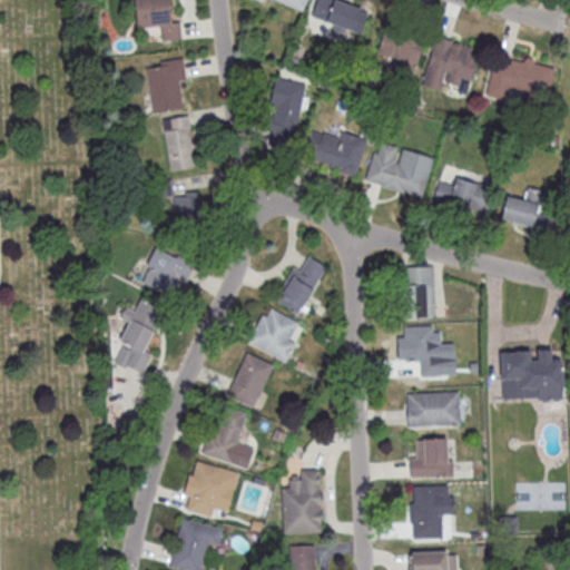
[(180,21),(183,39),(161,41),(160,27),(137,29),(134,0),(169,0),(172,22),(180,21)]
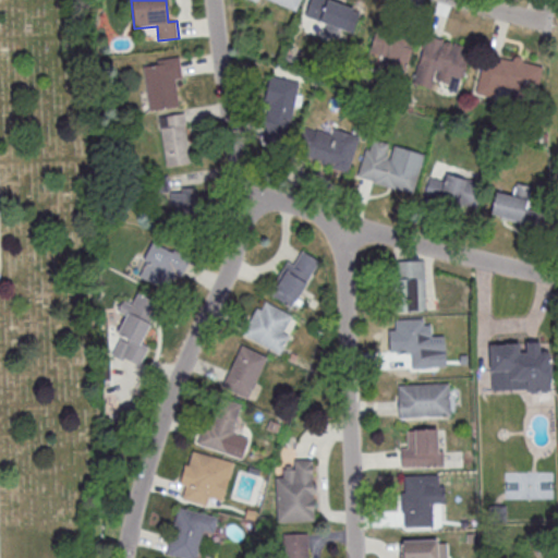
[(300,0),(295,11),(271,0),(257,0),(257,1),(254,0),(300,0)]
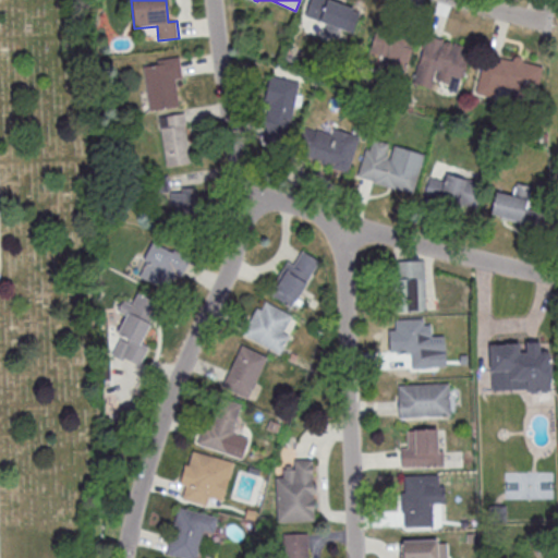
[(342,0),(310,0),(304,15),(327,24),(324,33),(336,36),(338,28),(353,33),(361,12),(349,8),(351,3),(342,0)]
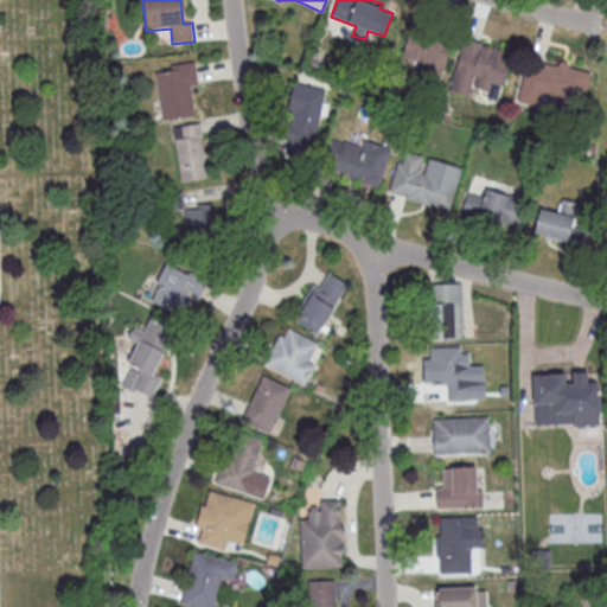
[(453,34),(440,81),(419,74),(422,62),(402,56),(410,30),(427,36),(428,27),(453,34)]
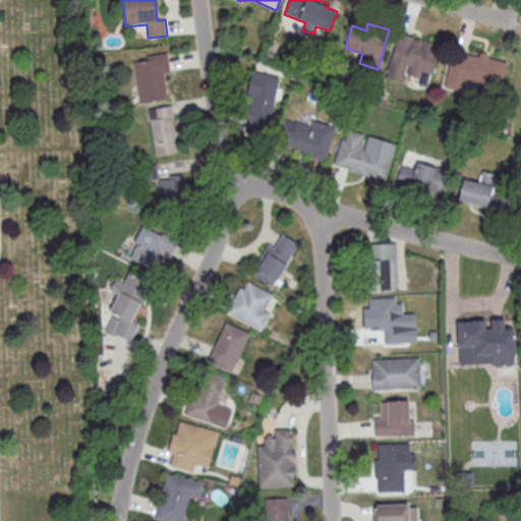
[(398,33),(385,78),(402,82),(407,66),(409,67),(407,75),(418,78),(421,69),(431,72),(440,45),(398,33)]
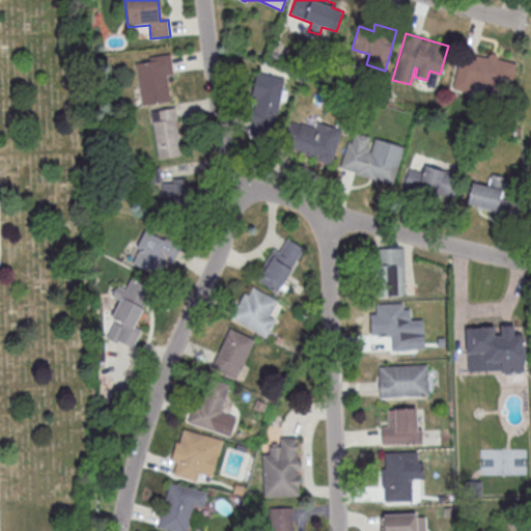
[(136,63),(142,105),(169,102),(165,75),(173,74),(170,54),(149,57),(150,61),(136,63)]
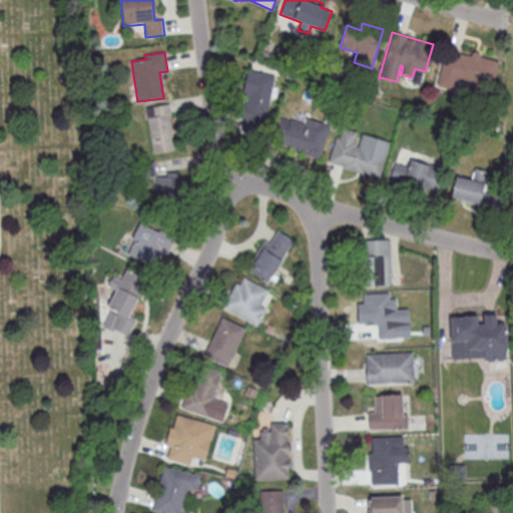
[(500,62),(494,82),(496,83),(490,106),(465,100),(470,82),(458,79),(455,90),(437,85),(445,55),(459,58),(460,54),(472,57),(473,53),(474,52),(477,52),(479,53),(480,55),(480,57),(500,62)]
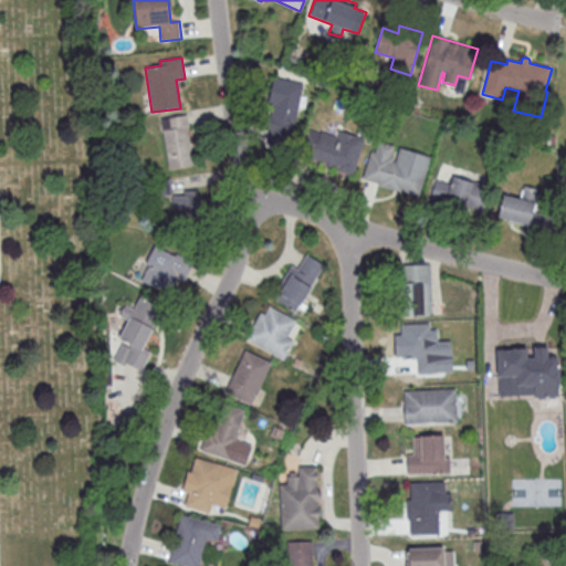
[(273,76),(304,83),(289,149),(268,145),(271,128),(268,127),(273,105),(268,104),(273,76)]
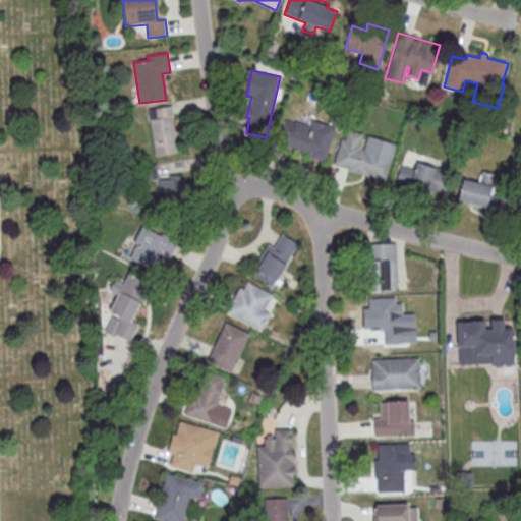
[(148,109),(155,156),(178,153),(171,106),(148,109)]
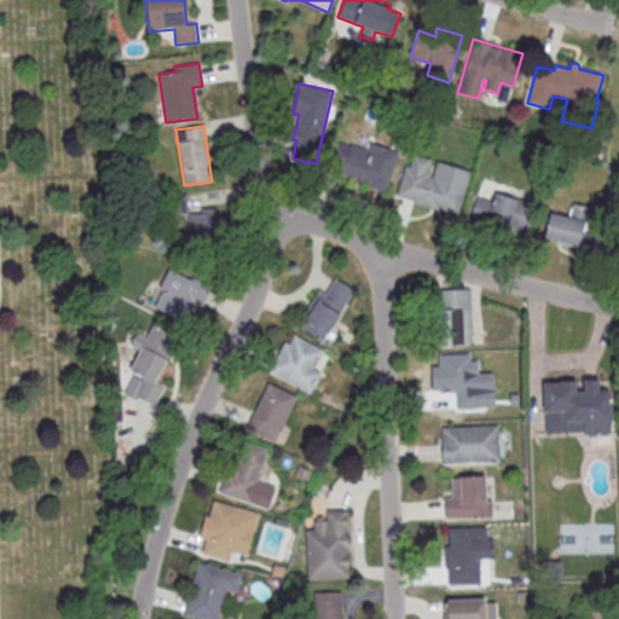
[(400,151),(387,192),(368,186),(368,183),(324,169),(334,140),(351,145),(352,144),(369,149),(371,142),(400,151)]
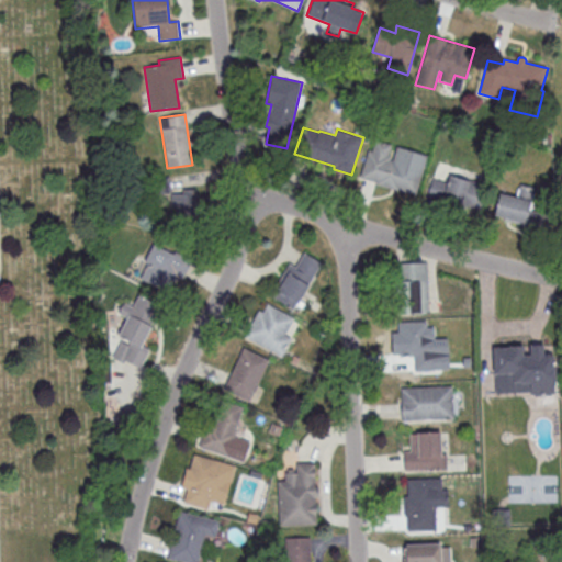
[(428,156),(416,194),(360,178),(369,149),(372,150),(375,139),(392,145),(389,156),(391,156),(390,159),(393,160),(397,146),(428,156)]
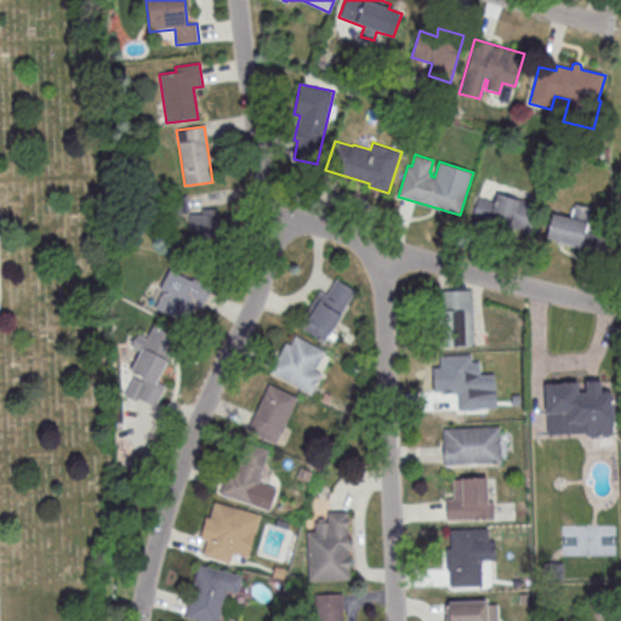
[(529,234),(537,205),(495,193),(493,201),(478,198),(472,220),(529,234)]
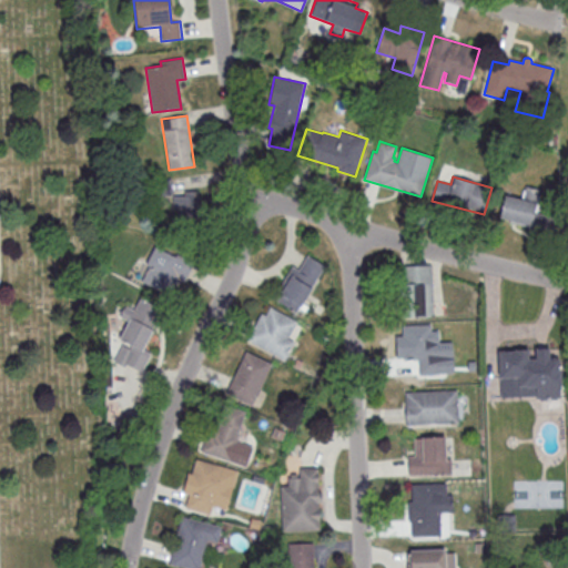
[(173,217),(202,217),(202,192),(173,192),(173,217)]
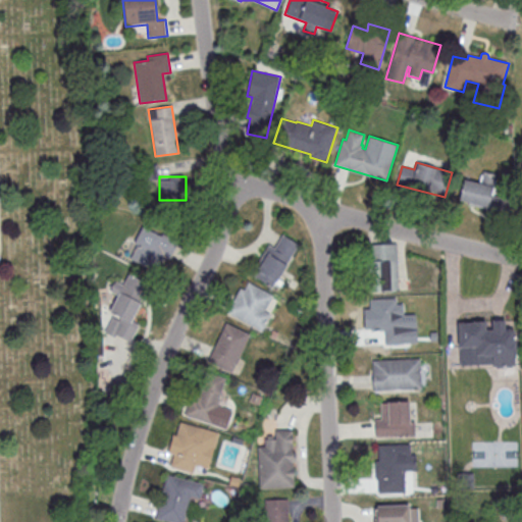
[(464,180),(459,201),(486,208),(485,212),(508,218),(512,201),(492,196),(493,188),(464,180)]
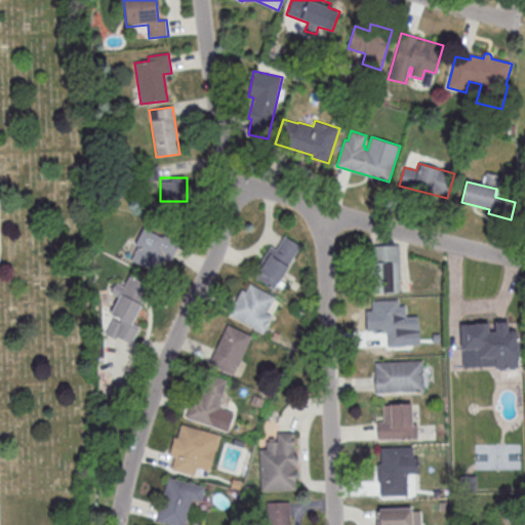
[(143,228),(162,237),(163,234),(180,242),(171,260),(167,258),(165,261),(163,260),(157,272),(132,259),(138,246),(134,244),(143,228)]
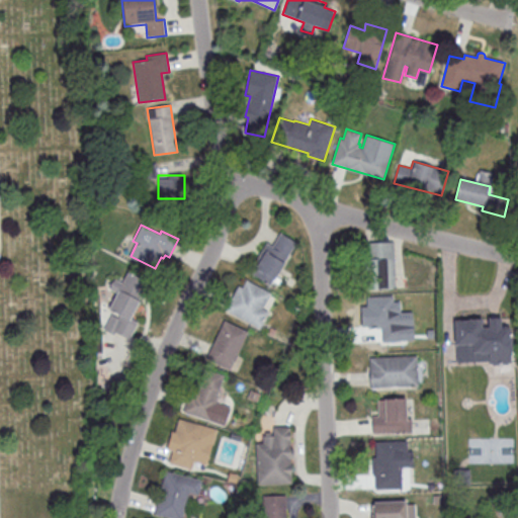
[(266,243),(272,247),(280,233),(296,243),(270,285),(249,272),(266,243)]
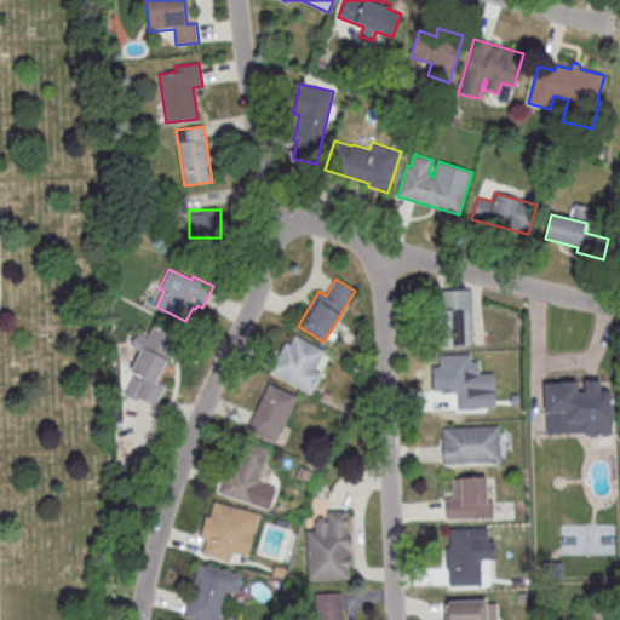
[(438,345),(472,345),(472,290),(438,290),(438,345)]
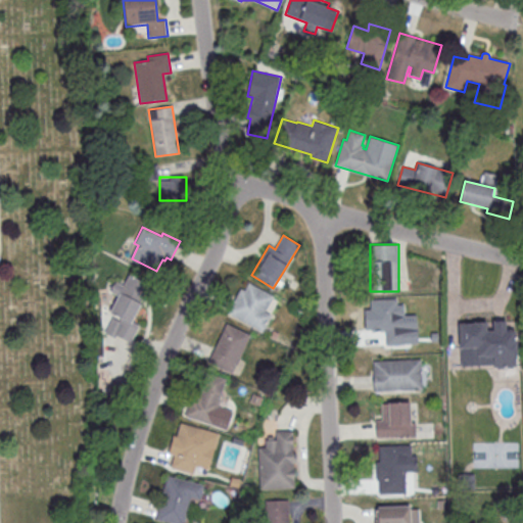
[(132,343),(139,324),(134,322),(148,283),(127,275),(124,285),(114,281),(110,292),(119,295),(104,333),(132,343)]
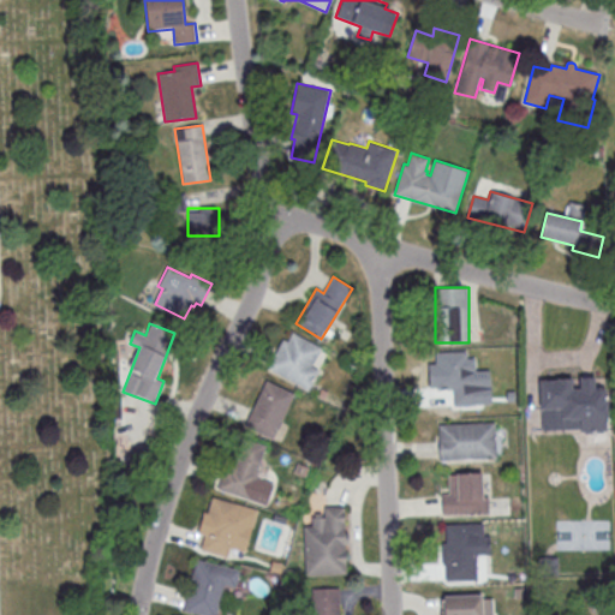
[(284,340),(288,342),(293,333),(322,348),(312,368),(320,370),(309,390),(268,370),(284,340)]
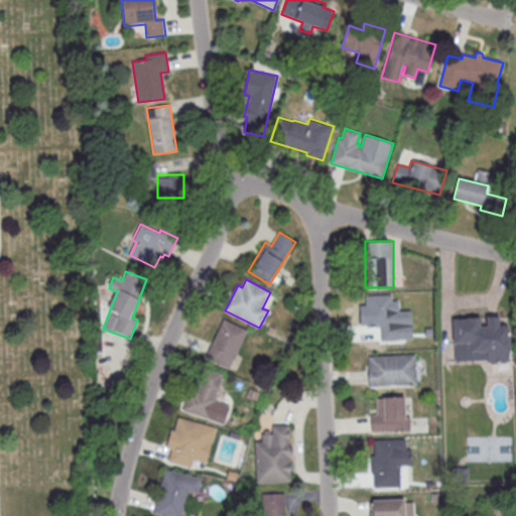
[(365,295),(392,294),(392,300),(399,300),(399,313),(392,314),(393,324),(398,323),(398,325),(401,325),(402,341),(381,342),(380,328),(366,328),(366,315),(363,315),(363,305),(365,305),(365,295)]
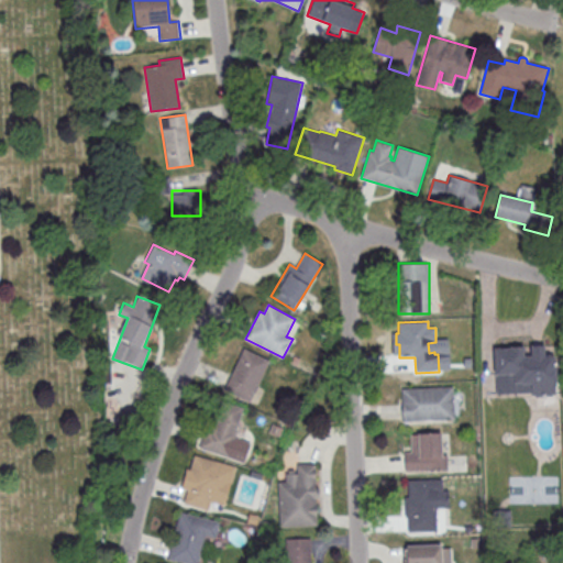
[(494,349),(544,346),(544,355),(554,355),(556,396),(531,397),(531,384),(516,385),(516,375),(495,375),(494,349)]
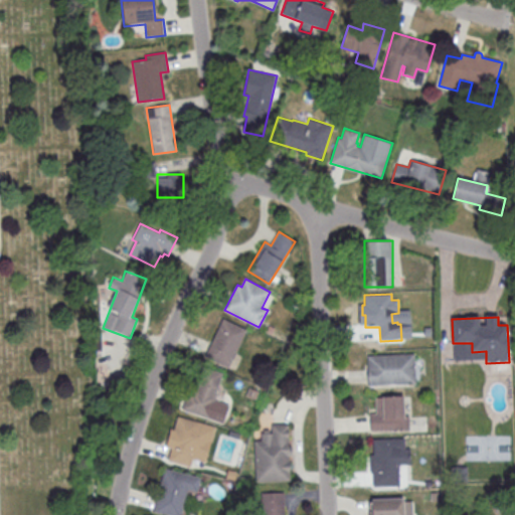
[(223,319),(246,330),(229,368),(205,357),(223,319)]
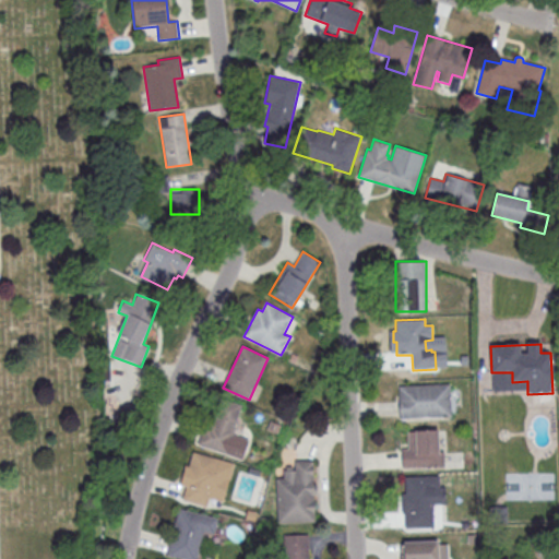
[(399,385),(451,384),(452,418),(400,419),(399,385)]
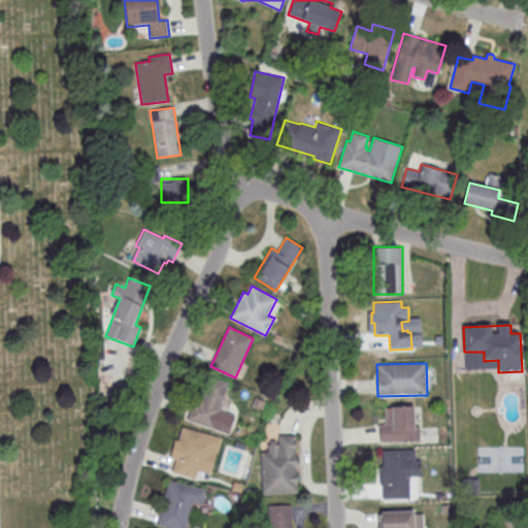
[(207,375),(228,383),(221,405),(223,405),(221,410),(235,416),(229,434),(187,420),(193,401),(195,402),(197,397),(200,398),(207,375)]
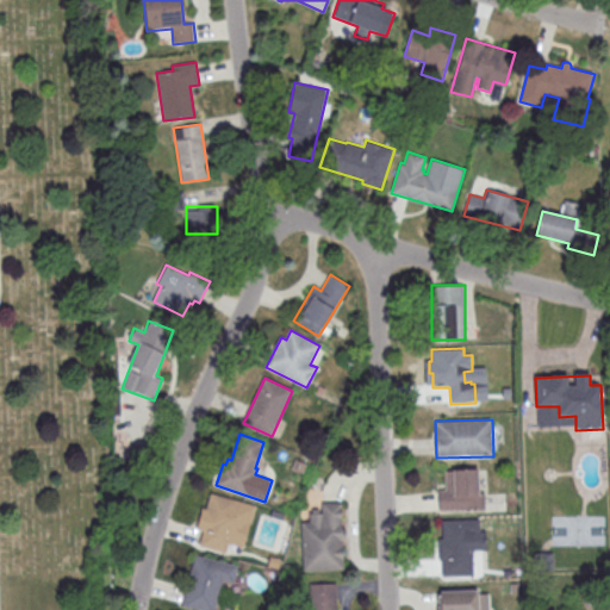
[(439,510),(480,510),(480,468),(439,470),(439,510)]
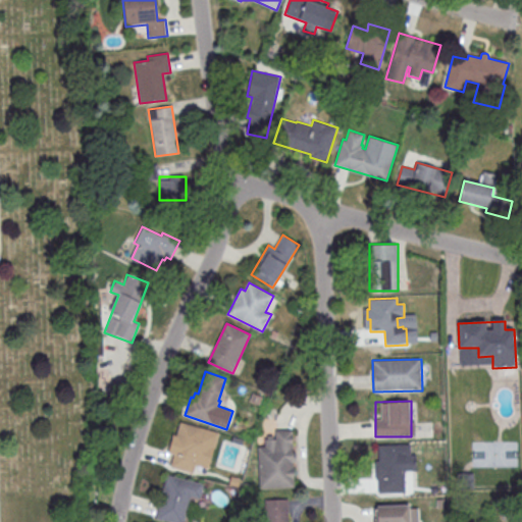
[(180,422),(219,433),(209,469),(196,465),(194,473),(171,466),(174,455),(168,453),(173,435),(176,436),(180,422)]
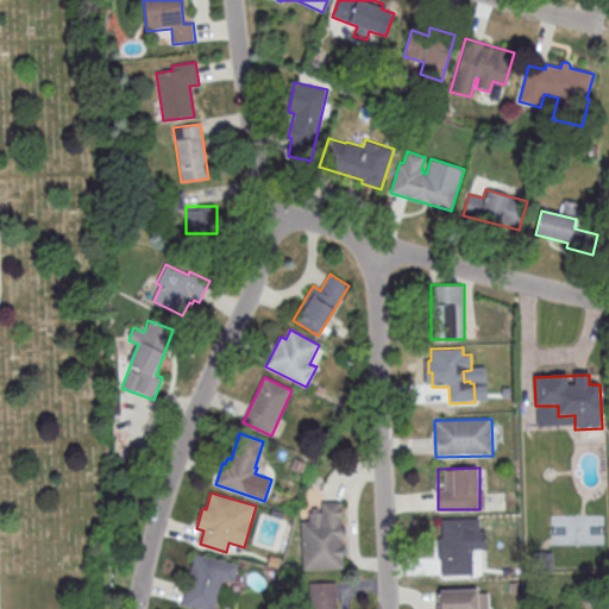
[(321,502),(341,502),(344,569),(303,570),(301,522),(309,521),(309,513),(322,513),(321,502)]
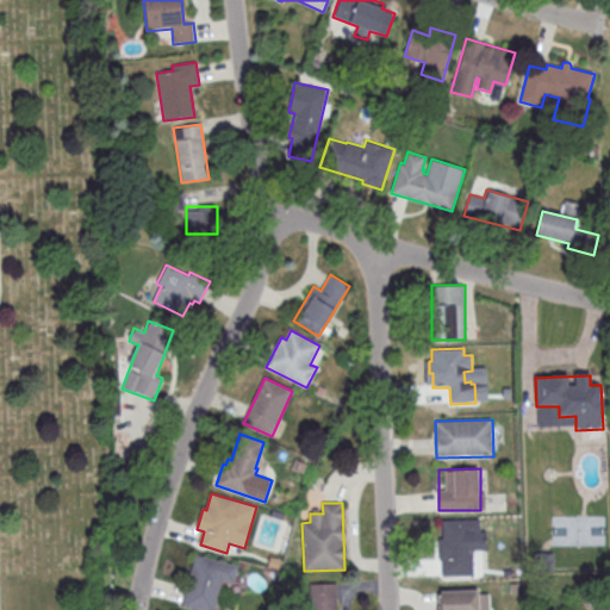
[(442,521),(480,520),(481,536),(473,537),(474,577),(443,578),(442,561),(439,561),(439,539),(443,539),(442,521)]
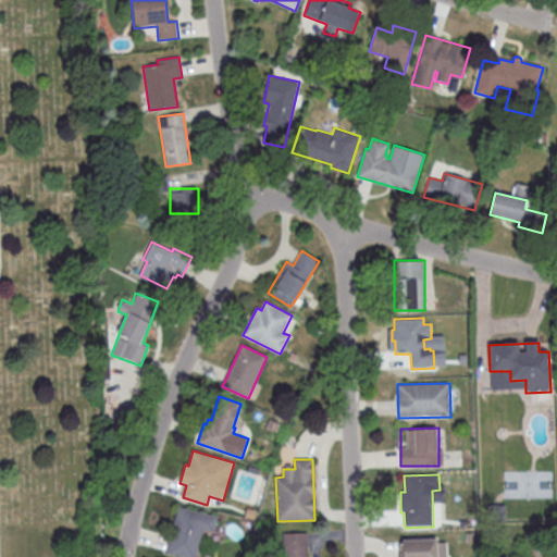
[(178,507),(218,517),(214,532),(203,530),(196,556),(181,556),(166,554),(178,507)]
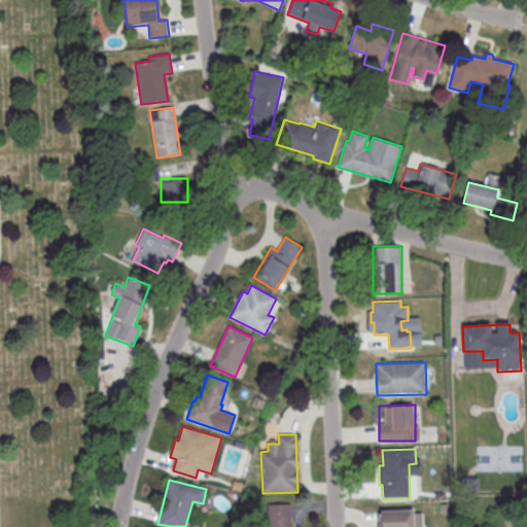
[(291,526),(291,503),(269,503),(269,526),(291,526)]
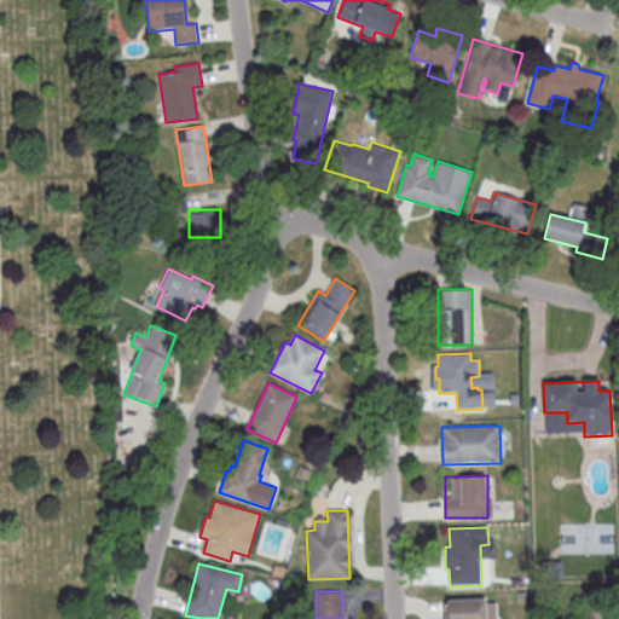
[(496,618),(496,597),(443,599),(443,618),(496,618)]
